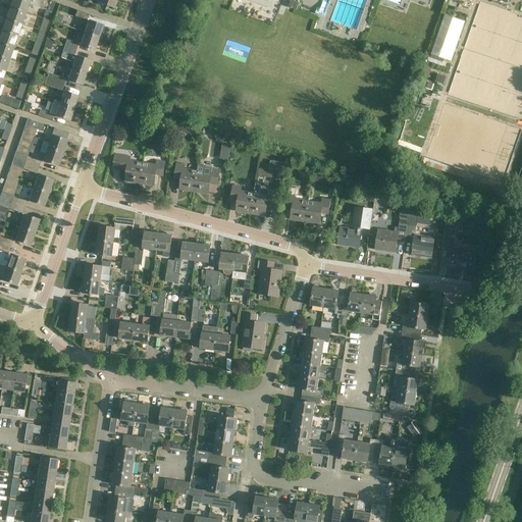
[(25,12),(27,10),(31,0),(30,0),(12,0),(10,6),(25,12)]
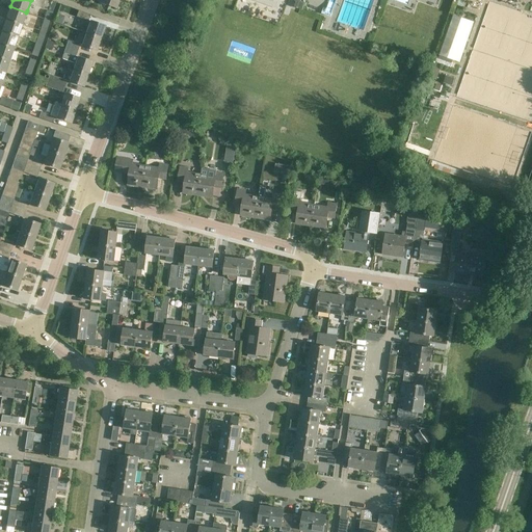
[(6,19),(22,24),(26,12),(10,6),(6,19)]
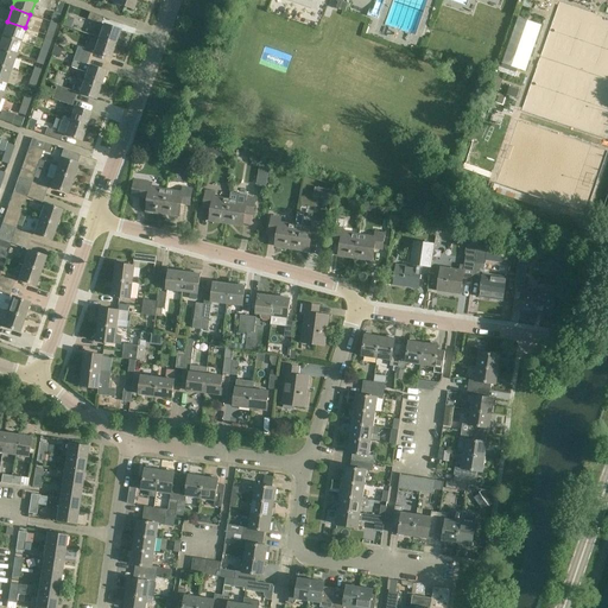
[(54,12),(51,21),(57,24),(61,14),(54,12)]
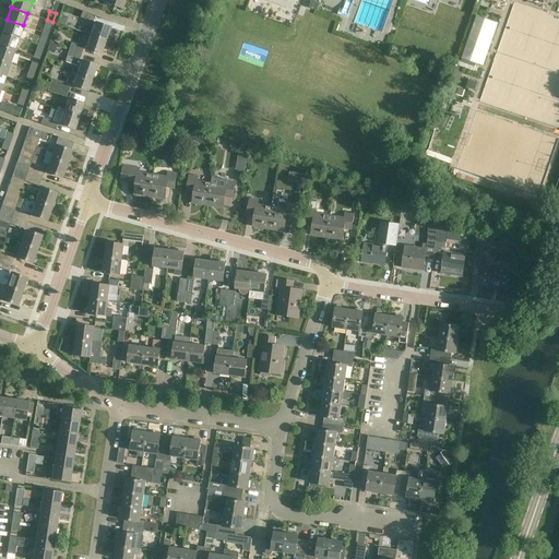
[(82,11),(80,18),(93,22),(95,15),(82,11)]
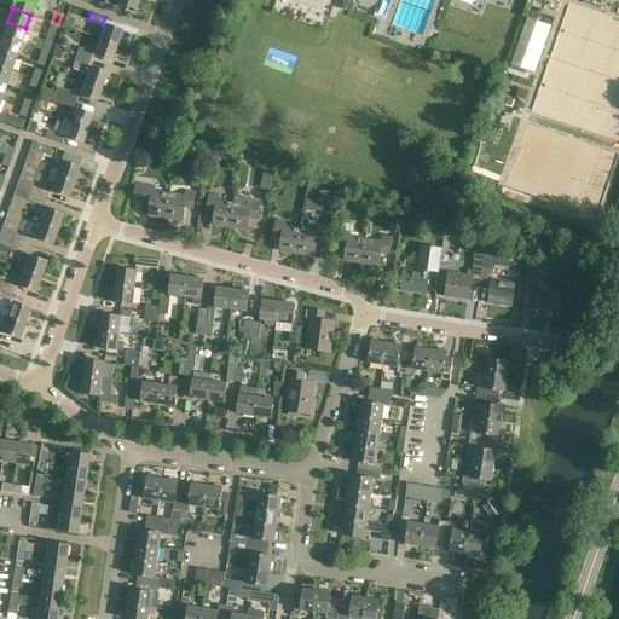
[(524,30),(513,63),(528,68),(536,71),(551,25),(528,18),(524,30)]
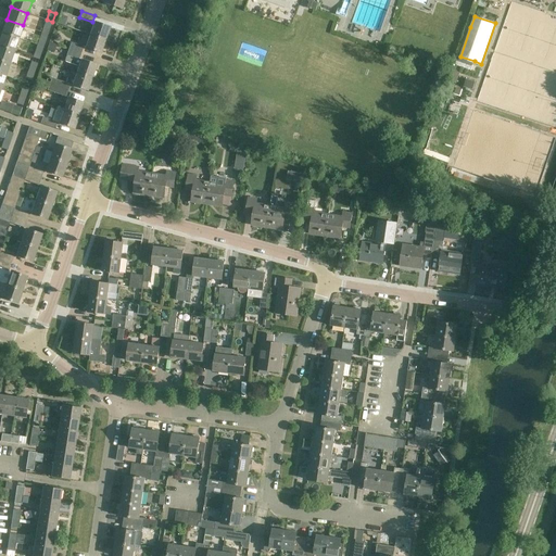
[(2,33),(19,38),(23,25),(7,20),(2,33)]
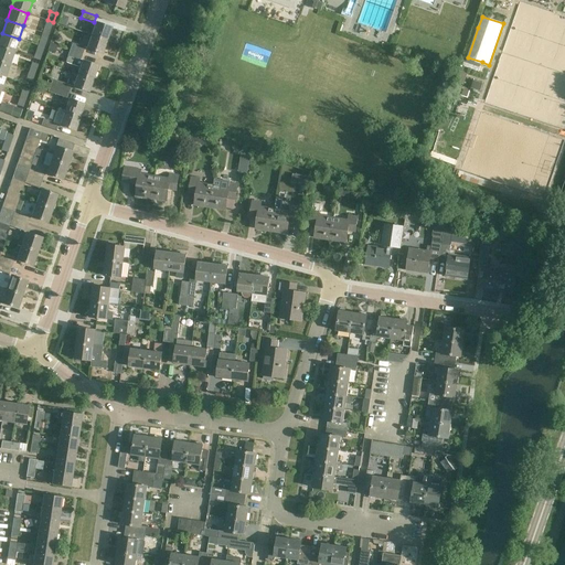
[(49,34),(53,22),(48,20),(43,32),(49,34)]
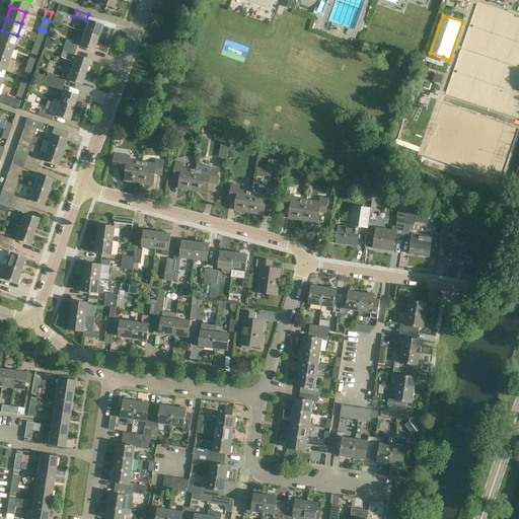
[(88,20),(85,30),(84,32),(98,38),(102,25),(88,20)]
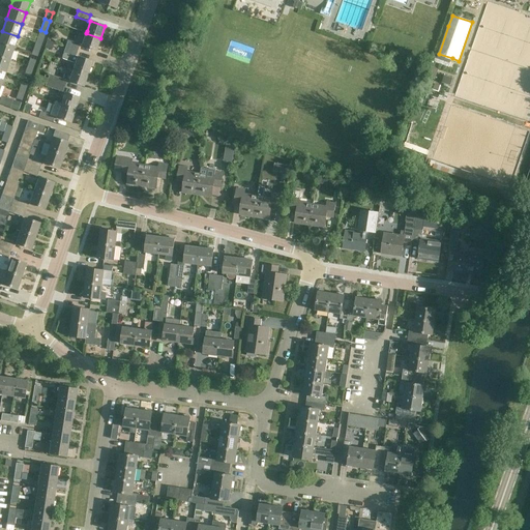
[(40,30),(35,42),(41,45),(46,32),(40,30)]
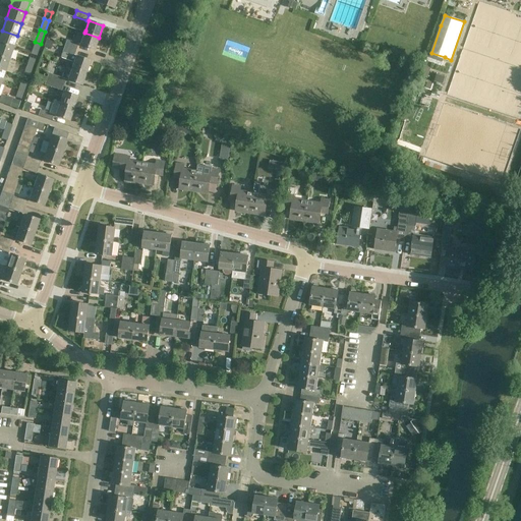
[(17,36),(2,31),(0,36),(0,43),(13,48),(17,36)]
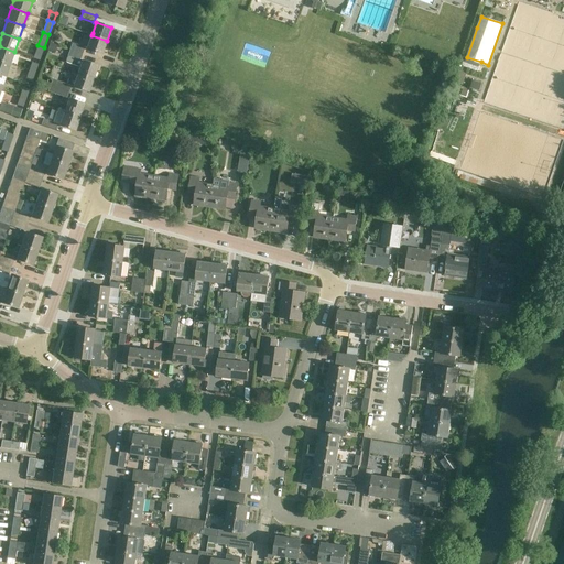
[(107,41),(91,35),(87,49),(102,54),(107,41)]
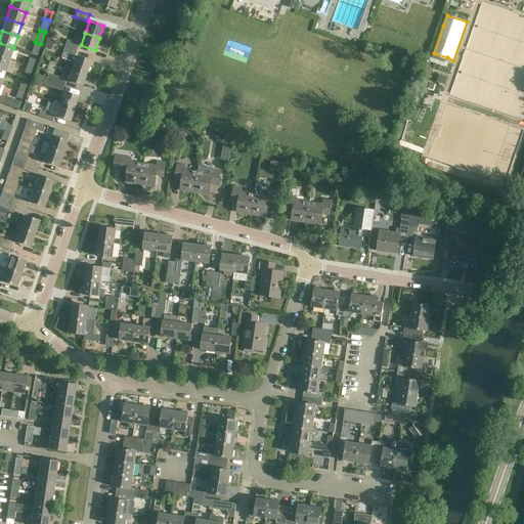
[(47,40),(44,47),(50,50),(53,42),(47,40)]
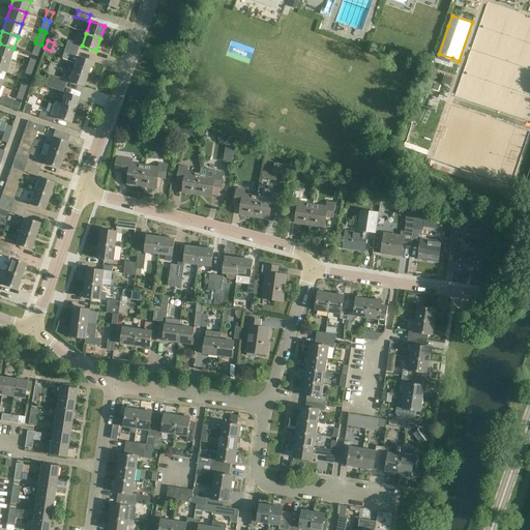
[(67,40),(65,47),(78,51),(80,45),(67,40)]
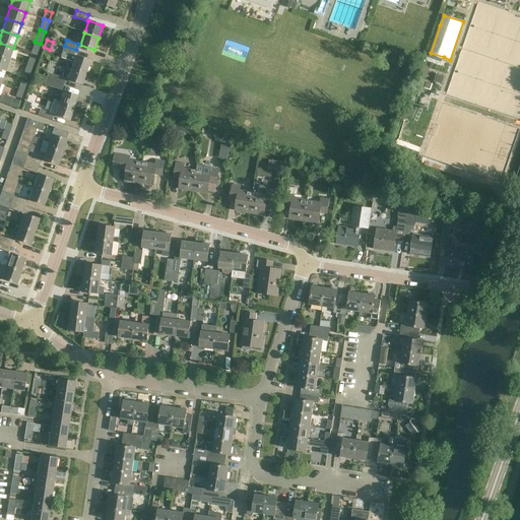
[(30,54),(37,56),(41,44),(35,42),(30,54)]
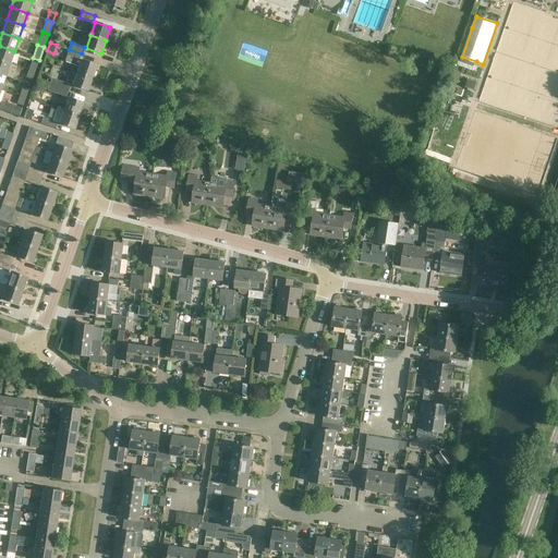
[(0,46),(0,60),(10,63),(14,51),(0,46)]
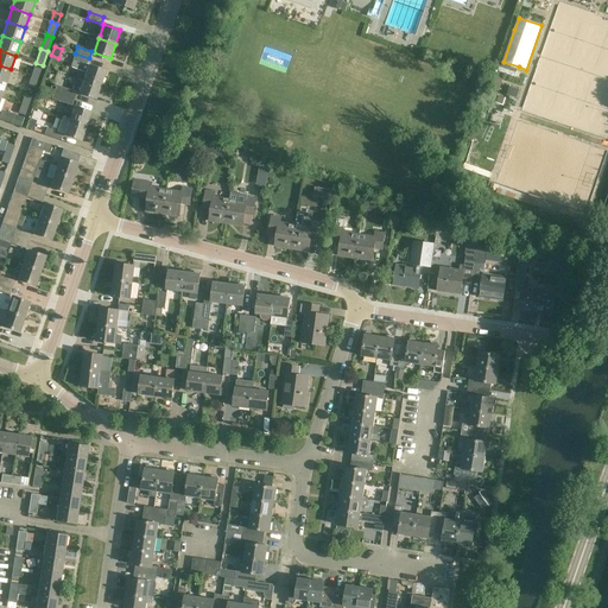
[(89,58),(75,54),(70,67),(87,73),(84,80),(101,86),(106,71),(87,64),(89,58)]
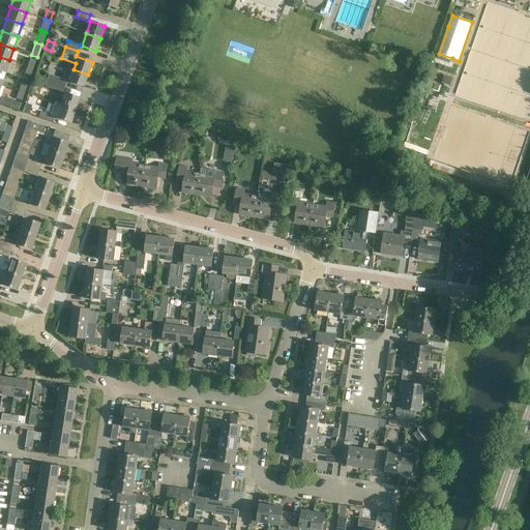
[(31,55),(27,66),(33,69),(37,57),(31,55)]
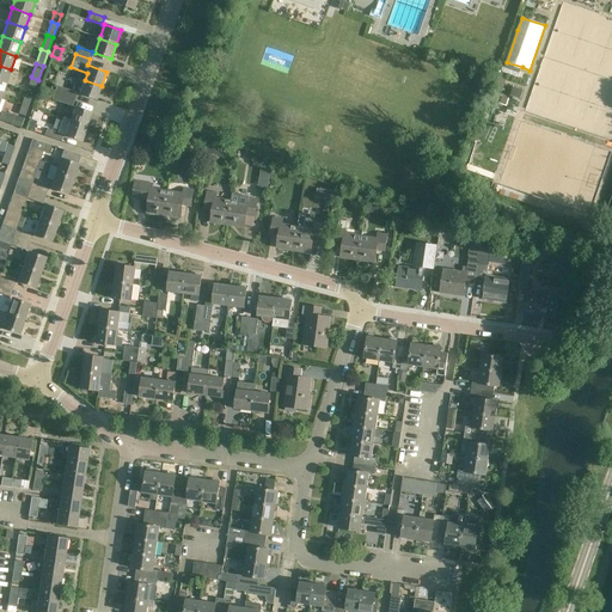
[(11,69),(0,66),(0,81),(6,84),(11,69)]
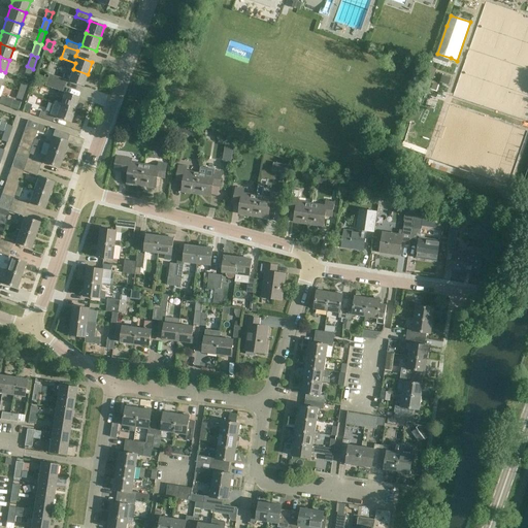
[(433,57),(432,62),(448,67),(449,62),(433,57)]
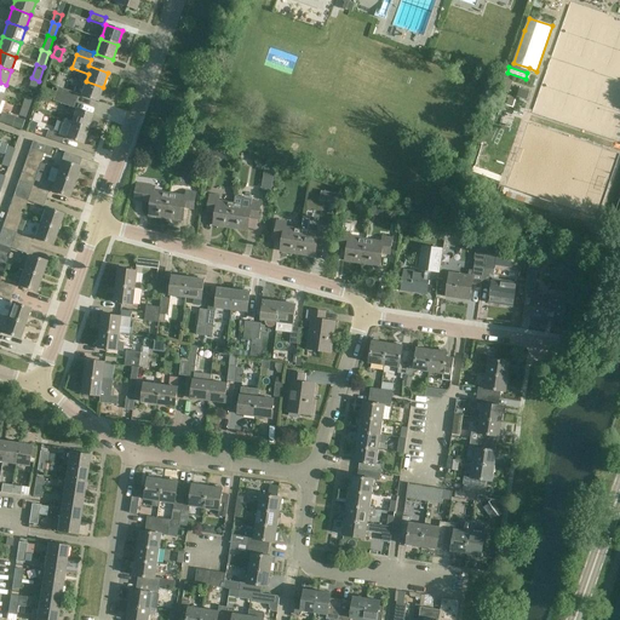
[(500,82),(497,97),(501,98),(504,92),(509,93),(514,80),(506,78),(504,76),(501,84),(500,82)]
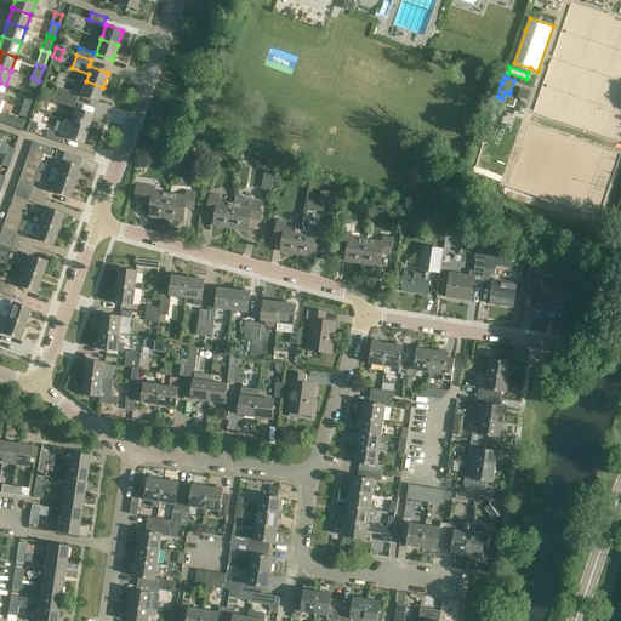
[(39,81),(32,78),(29,87),(35,90),(39,81)]
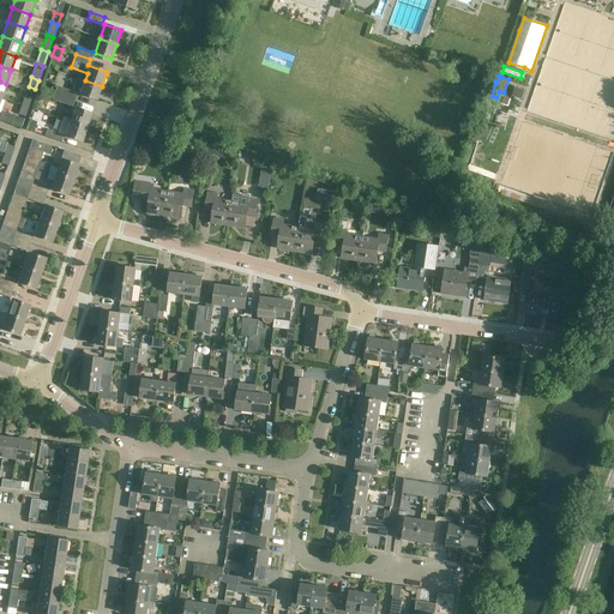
[(96,101),(102,86),(85,80),(83,86),(76,84),(73,91),(58,86),(54,94),(76,101),(78,94),(96,101)]
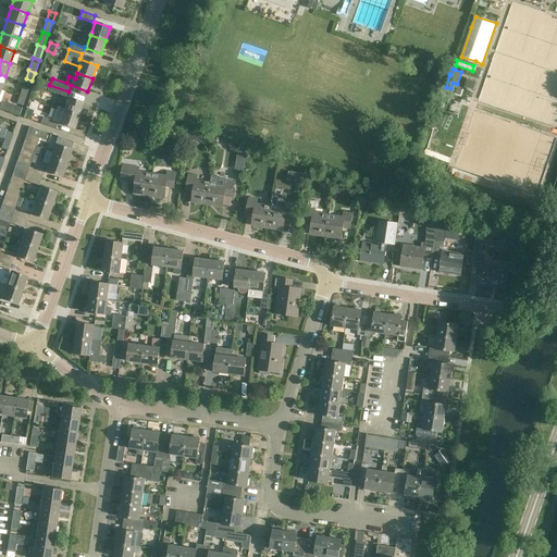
[(466,79),(463,87),(473,90),(475,83),(466,79)]
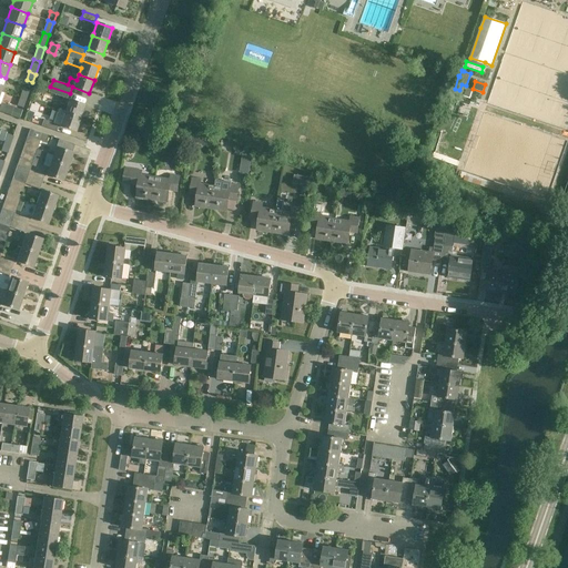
[(23,89),(20,98),(27,99),(31,87),(27,85),(26,90),(23,89)]
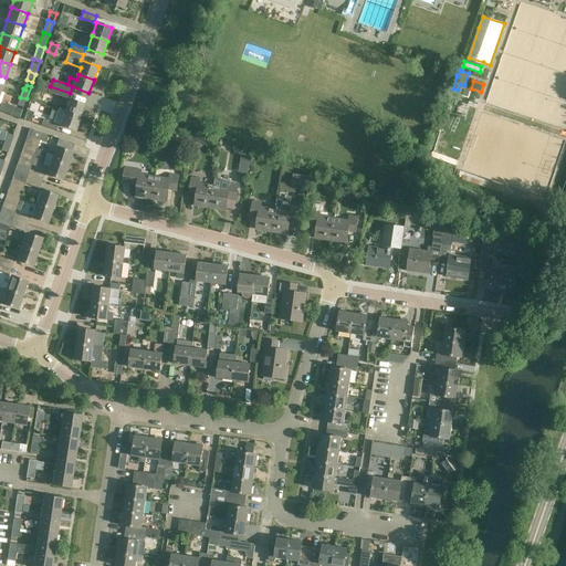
[(67,98),(70,93),(50,86),(49,92),(63,97),(61,103),(67,106),(65,113),(80,117),(85,105),(67,98)]
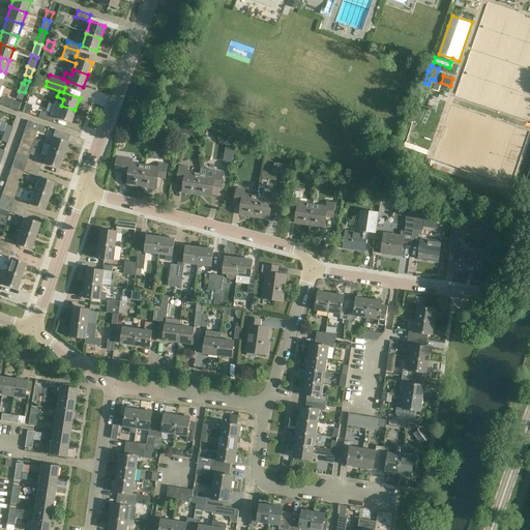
[(19,91),(17,98),(22,100),(25,92),(19,91)]
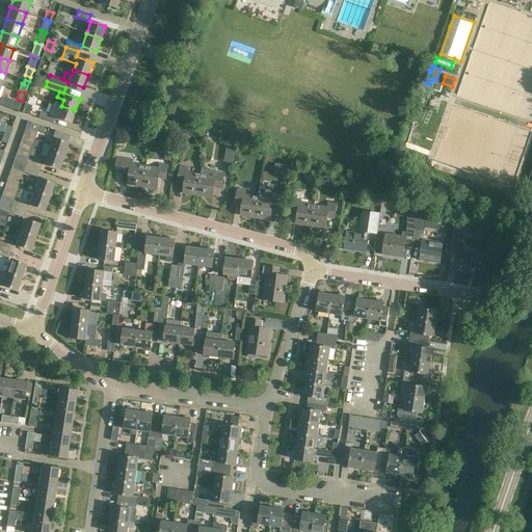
[(71,123),(75,110),(61,106),(55,104),(52,110),(51,115),(41,112),(38,118),(52,123),(54,117),(71,123)]
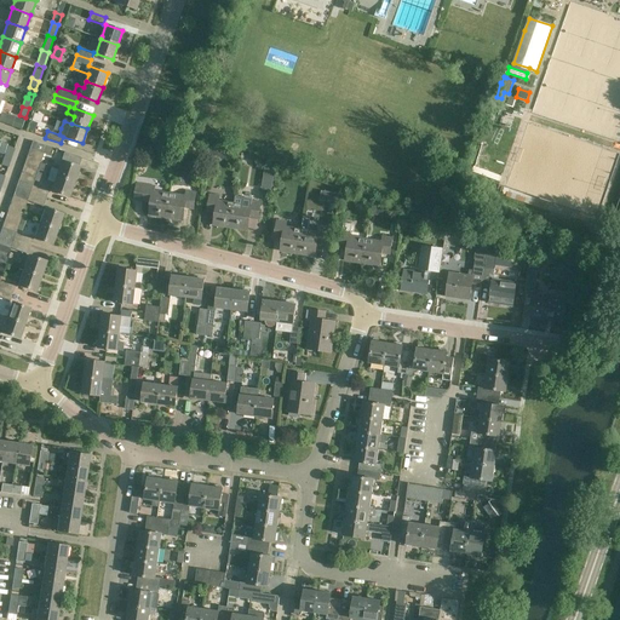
[(185,137),(183,148),(191,150),(194,139),(185,137)]
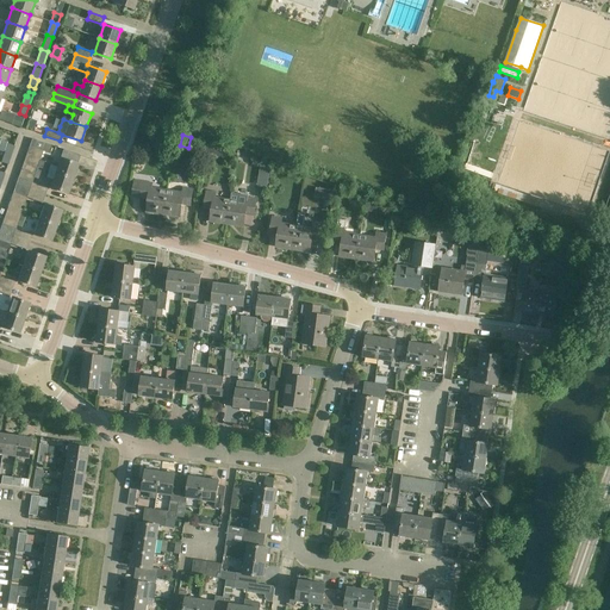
[(29,147),(44,153),(48,144),(32,139),(29,147)]
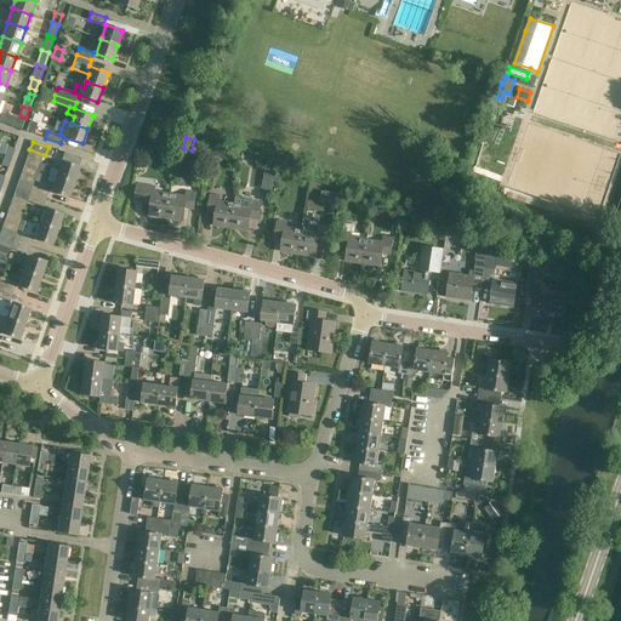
[(0,144),(0,152),(6,154),(12,157),(15,149),(9,147),(0,143),(0,144)]
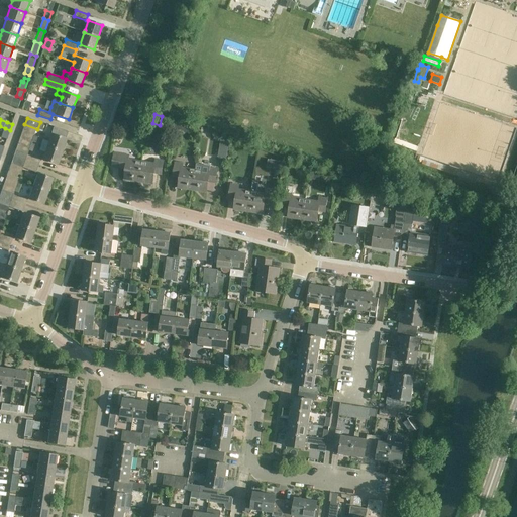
[(194,126),(194,124),(177,120),(175,129),(192,133),(194,126)]
